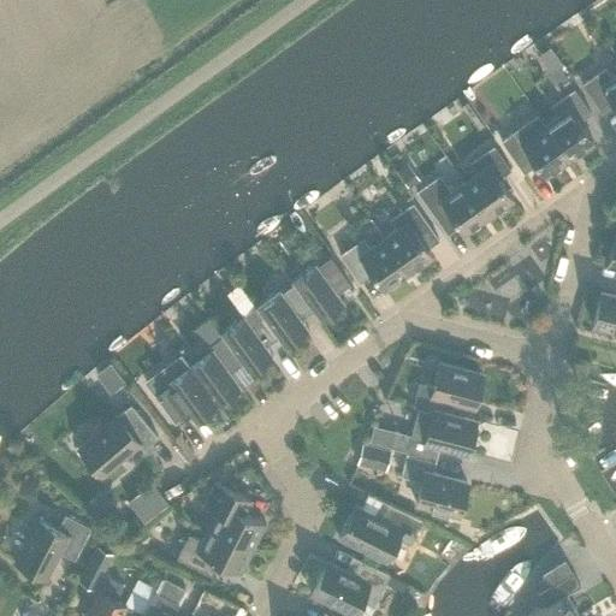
[(615,73),(611,77),(604,67),(581,83),(600,111),(612,102),(615,106),(615,73)]
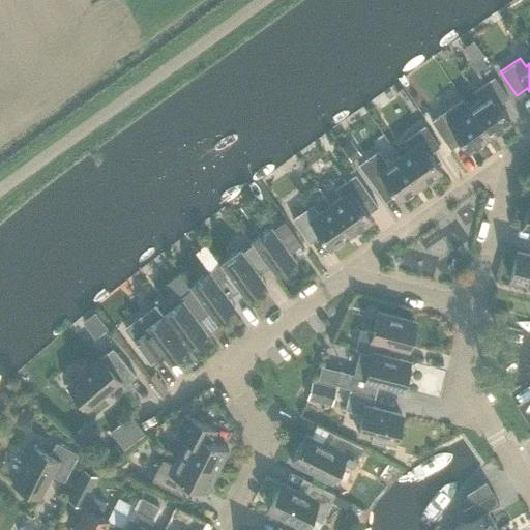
[(468,107),(490,138),(510,122),(497,105),(507,97),(493,77),(473,90),(479,98),(468,107)]
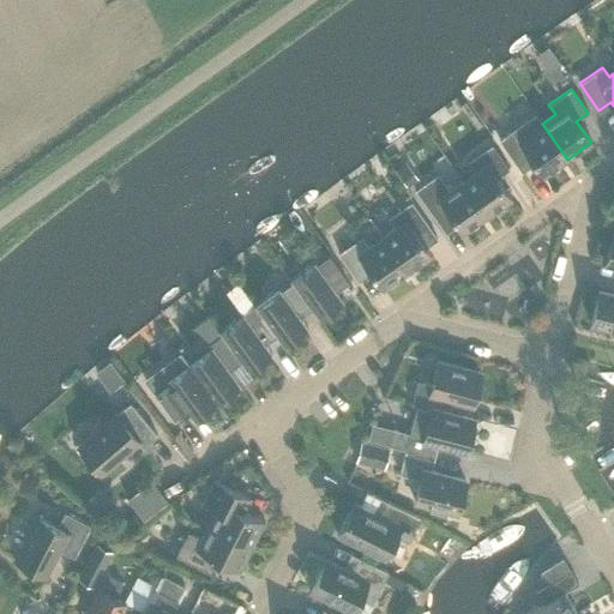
[(567,160),(542,124),(529,133),(522,124),(499,140),(522,172),(534,163),(543,176),(567,160)]
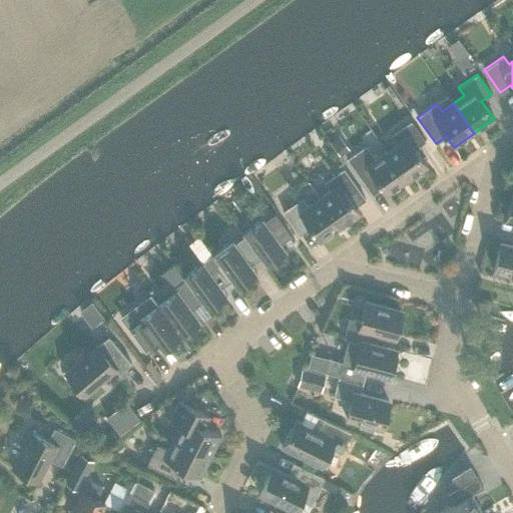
[(386,151),(407,180),(427,166),(414,148),(424,141),(410,121),(391,135),(397,143),(386,151)]
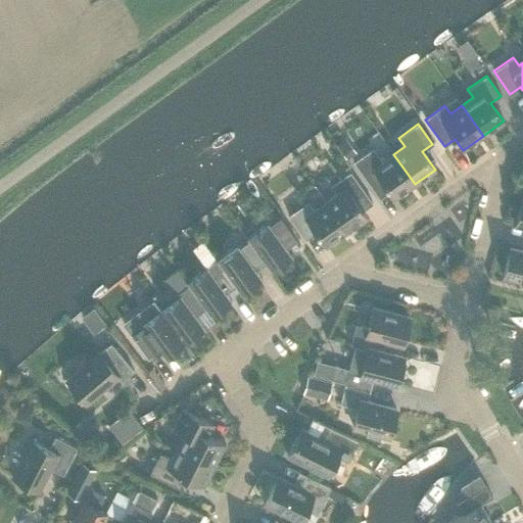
[(415,184),(393,154),(382,161),(372,148),(352,161),(379,198),(389,191),(393,198),(415,184)]
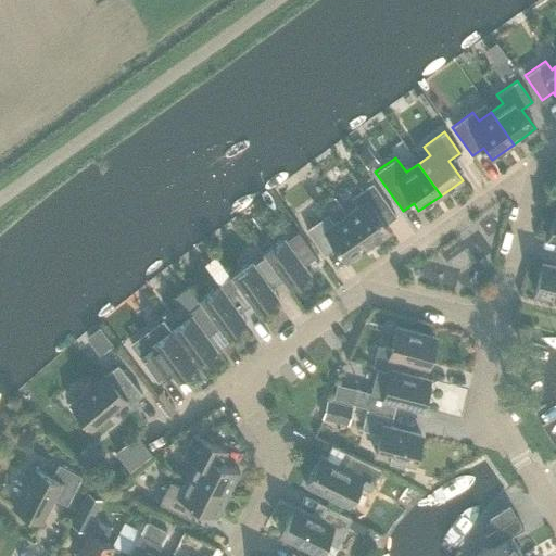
[(345,215),(367,247),(390,231),(384,224),(395,216),(371,182),(351,198),(357,206),(345,215)]
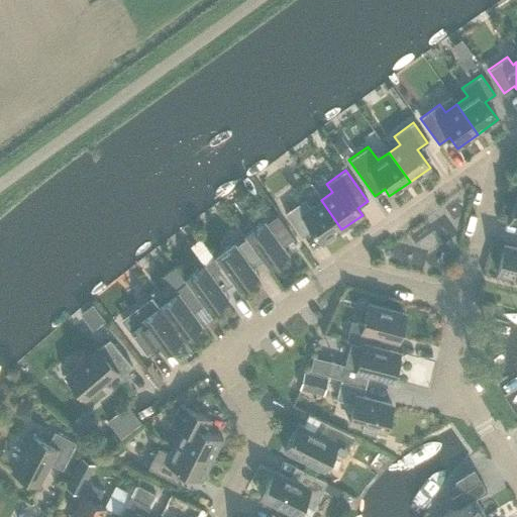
[(341,229),(321,200),(310,208),(304,199),(285,213),(301,236),(311,229),(321,243),(341,229)]
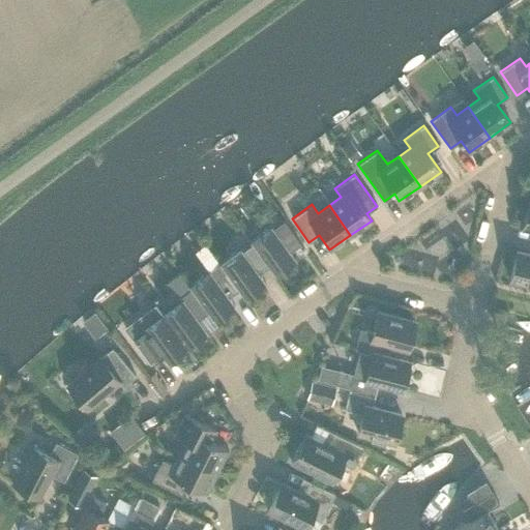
[(268,267),(274,275),(295,260),(289,252),(300,244),(283,222),(272,229),(270,226),(249,241),(252,244),(268,267)]
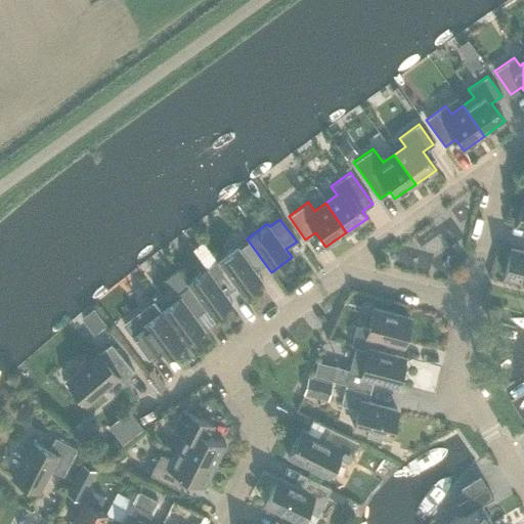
[(256,271),(265,264),(249,242),(239,249),(237,246),(217,261),(235,287),(234,287),(241,295),(262,279),(256,271)]
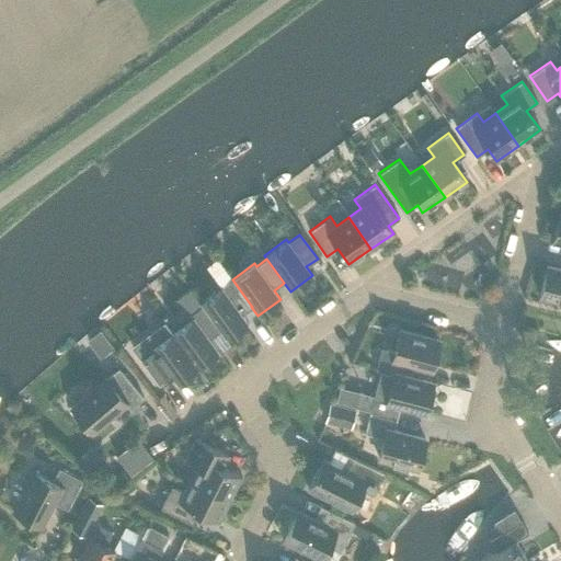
[(560,268),(546,266),(539,295),(560,299),(560,268)]
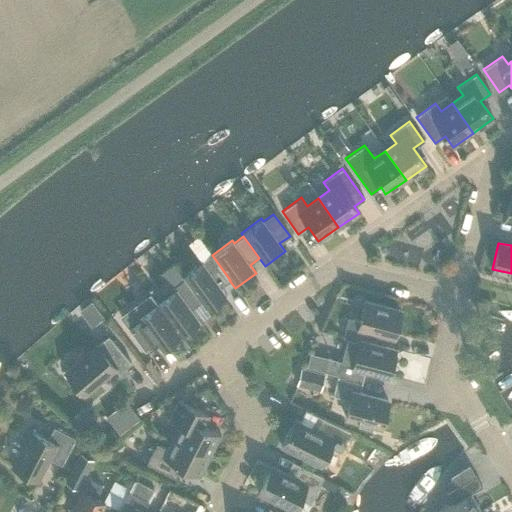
[(220,287),(229,280),(230,280),(212,255),(182,277),(184,279),(200,301),(200,302),(206,309),(226,295),(220,287)]
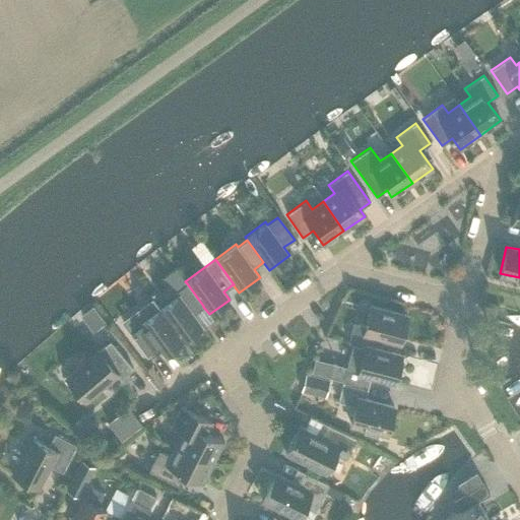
[(193,314),(203,307),(203,306),(187,283),(177,290),(178,294),(158,308),(183,341),(203,326),(193,314)]
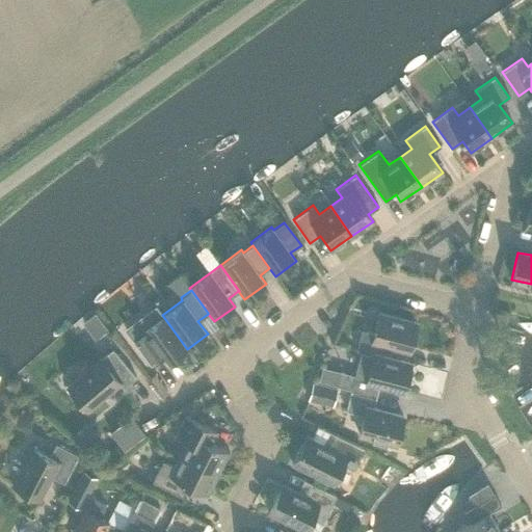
[(187,349),(162,315),(161,315),(155,307),(145,314),(152,322),(141,329),(143,333),(133,340),(150,364),(160,355),(166,364),(187,349)]
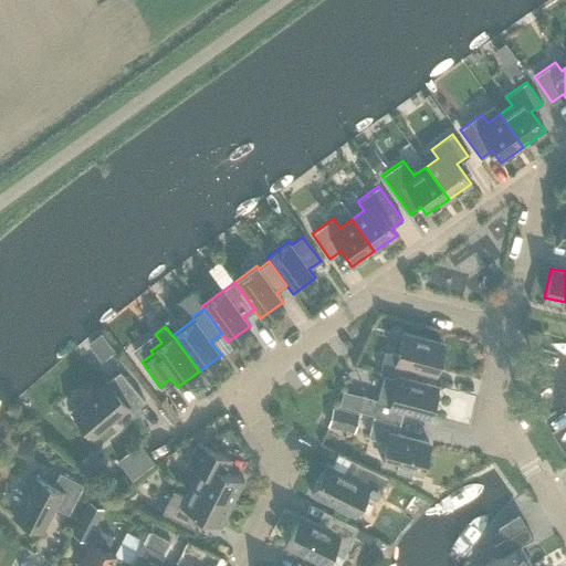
[(406,379),(409,366),(435,373),(442,344),(402,334),(397,354),(385,350),(378,373),(396,377),(406,379)]
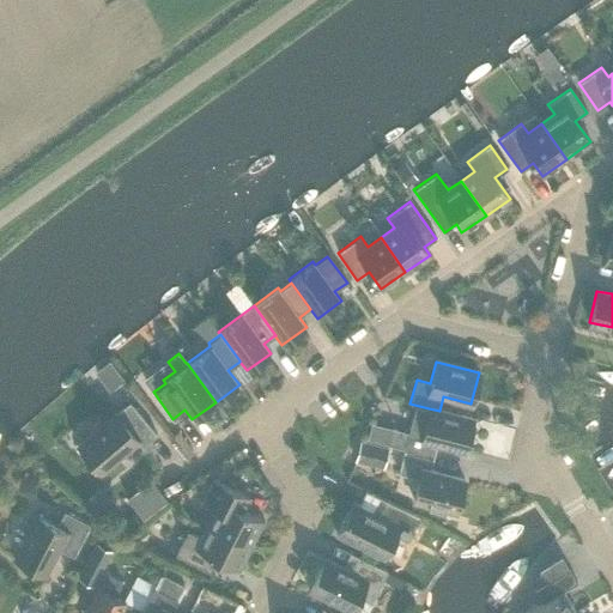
[(140,447),(156,434),(128,402),(78,445),(101,472),(137,441),(140,447)]
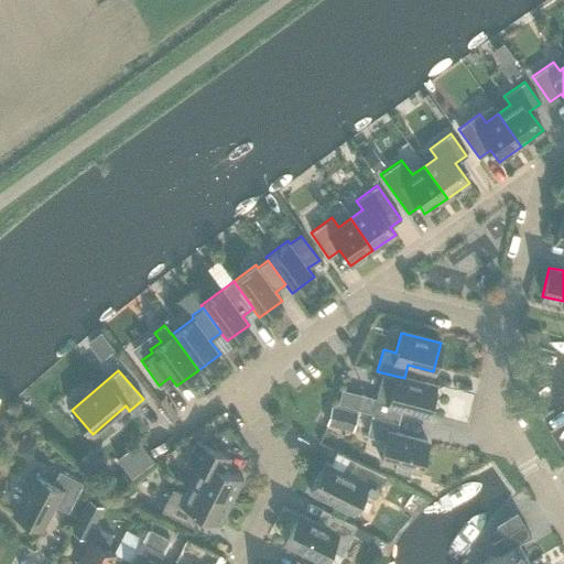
[(435,386),(404,378),(394,376),(390,396),(377,392),(371,413),(398,420),(401,408),(427,414),(435,386)]
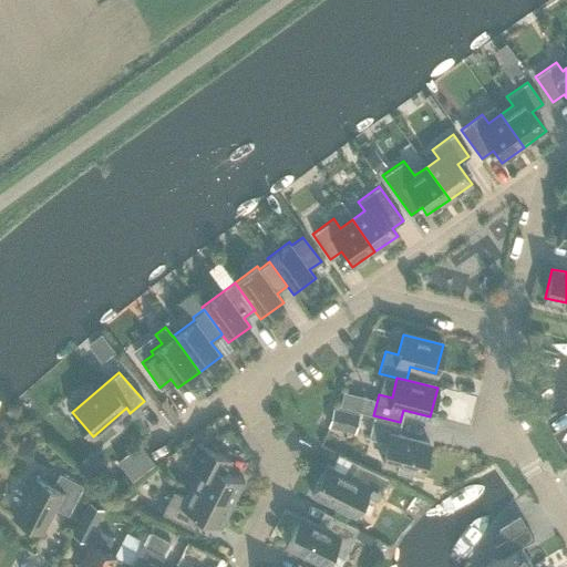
[(397,435),(400,422),(373,415),(368,437),(387,443),(382,463),(422,473),(429,444),(397,435)]
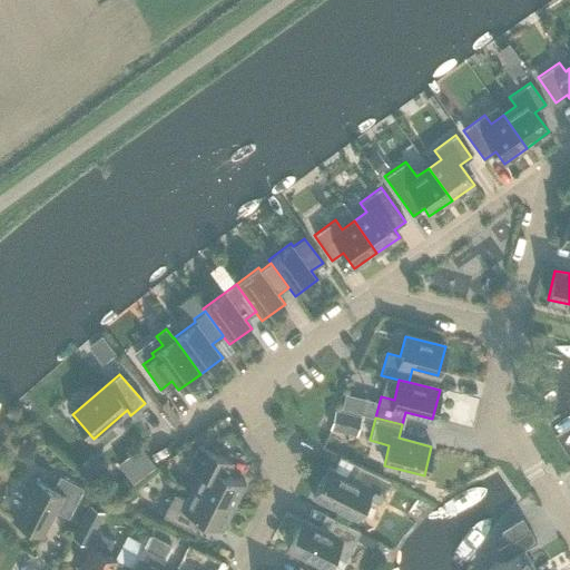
[(118,454),(133,474),(156,457),(141,438),(118,454)]
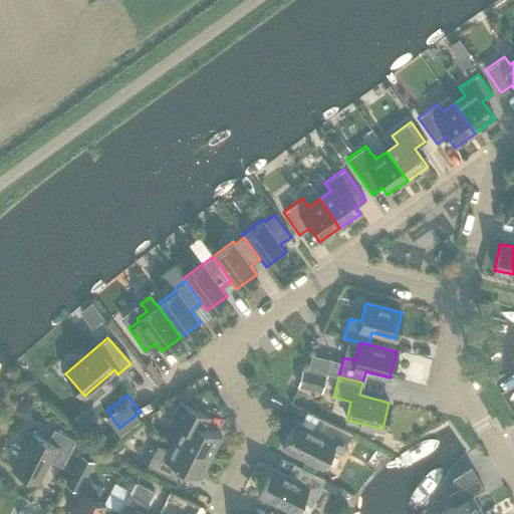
[(173,439),(210,457),(221,436),(197,425),(203,414),(179,402),(169,422),(179,427),(173,439)]
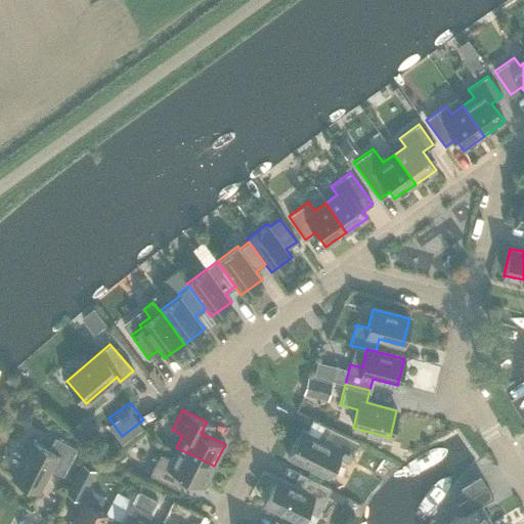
[(357,442),(330,428),(323,440),(301,429),(287,456),(328,477),(337,457),(348,463),(357,442)]
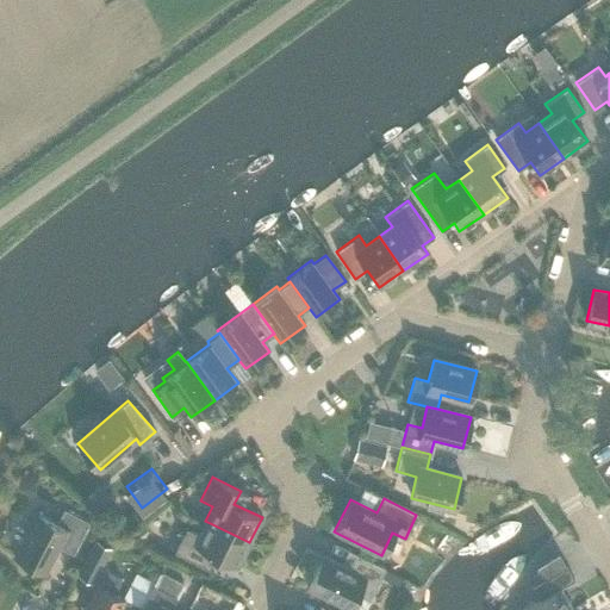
[(73,554),(88,522),(63,509),(56,523),(36,514),(13,556),(43,572),(57,546),(73,554)]
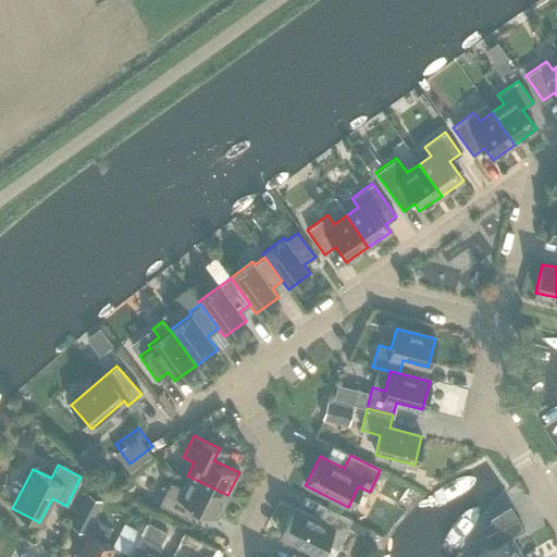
[(215,518),(227,495),(187,475),(181,489),(170,483),(159,505),(185,518),(190,506),(215,518)]
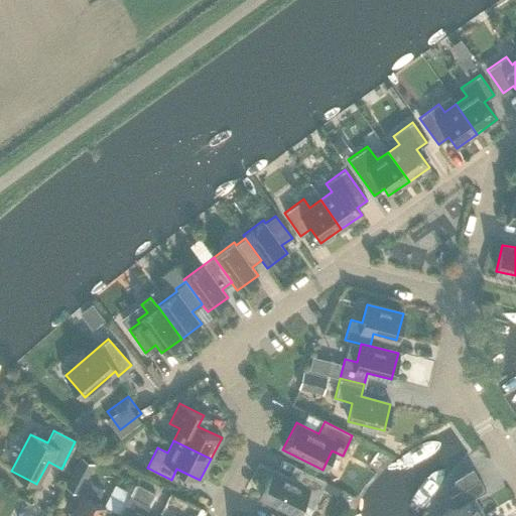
[(99,515),(105,507),(95,501),(101,490),(84,482),(93,464),(80,458),(65,486),(82,495),(70,515),(99,515)]
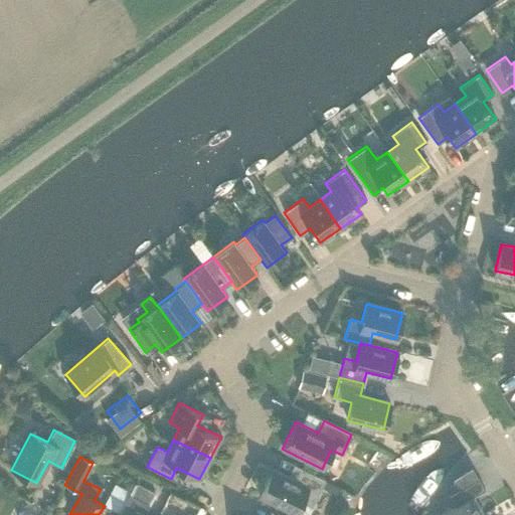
[(272,469),(259,496),(294,514),(306,514),(311,507),(321,487),(324,481),(324,480),(301,468),(294,480),(272,469)]
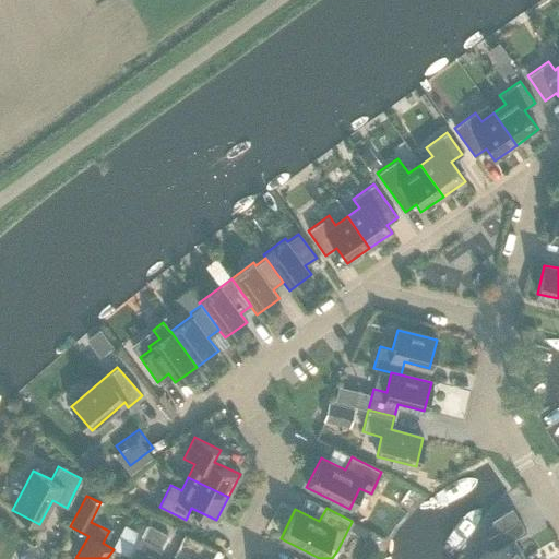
[(523,558),(524,558),(512,539),(525,531),(518,519),(487,537),(495,549),(478,558),(523,558)]
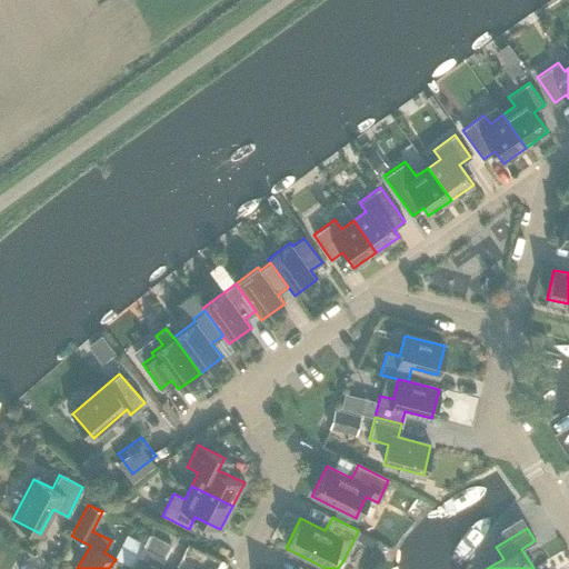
[(158,568),(171,543),(149,532),(130,568),(158,568)]
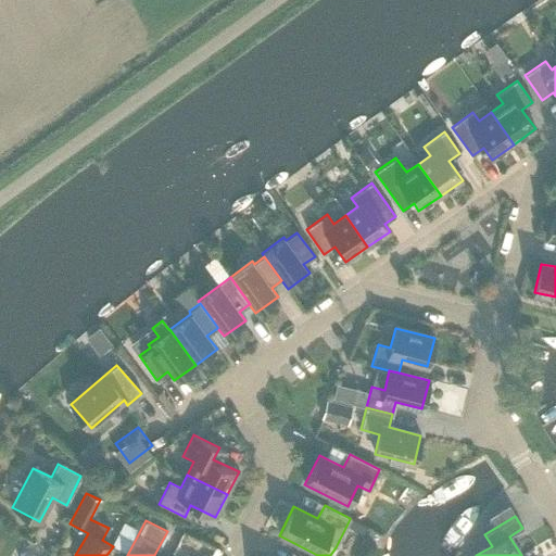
[(184,531),(171,555),(219,555),(223,551),(184,531)]
